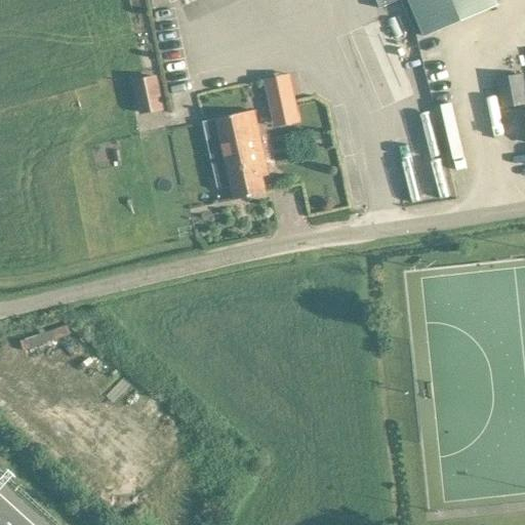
[(498,5),(495,0),(409,0),(425,36),(498,5)]
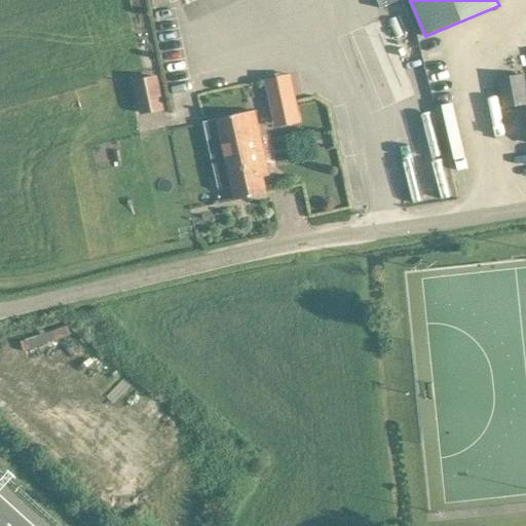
[(268,125),(295,122),(290,73),(262,75),(268,125)]
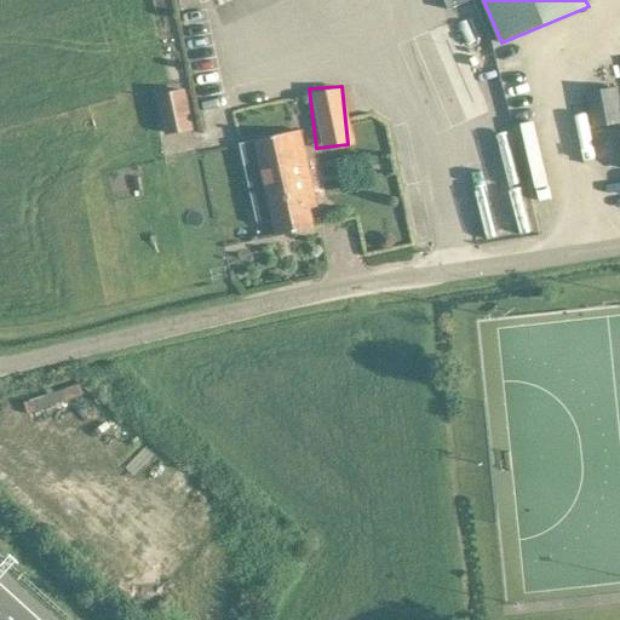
[(589,92),(596,128),(619,122),(619,109),(615,87),(589,92)]
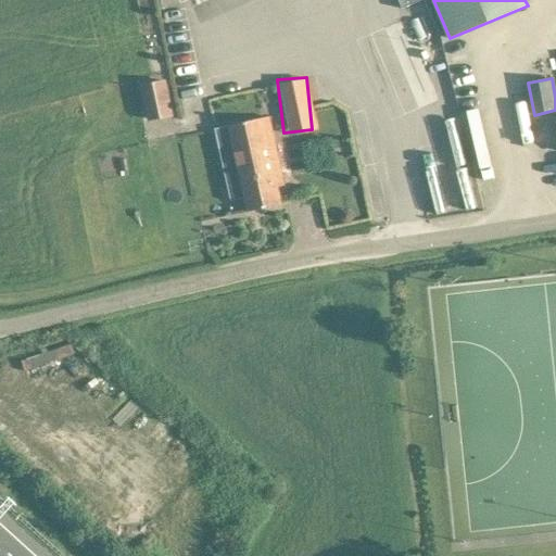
[(143,86),(148,110),(169,104),(164,81),(143,86)]
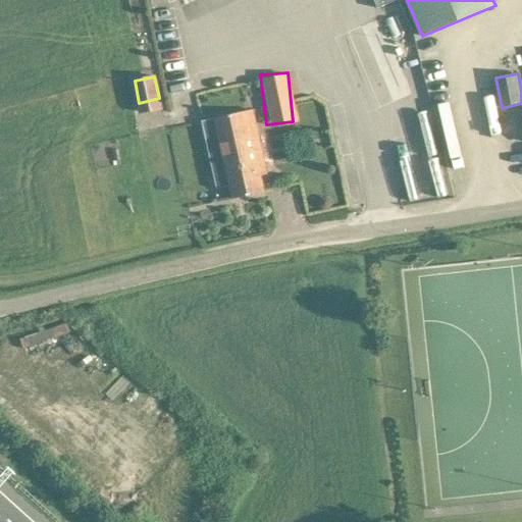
[(264,165),(252,111),(253,111),(253,110),(216,118),(202,121),(206,140),(220,137),(233,198),(233,199),(264,192),(258,166),(264,165)]
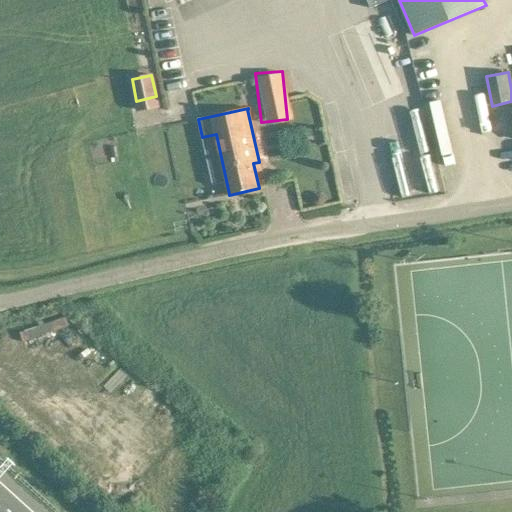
[(258,439),(247,442),(250,453),(255,452),(260,450),(259,443),(258,439)]
